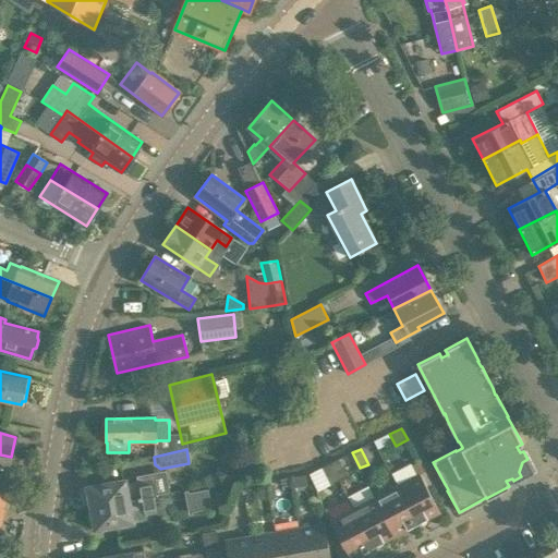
[(338,460),(330,464),(339,481),(347,476),(338,460)]
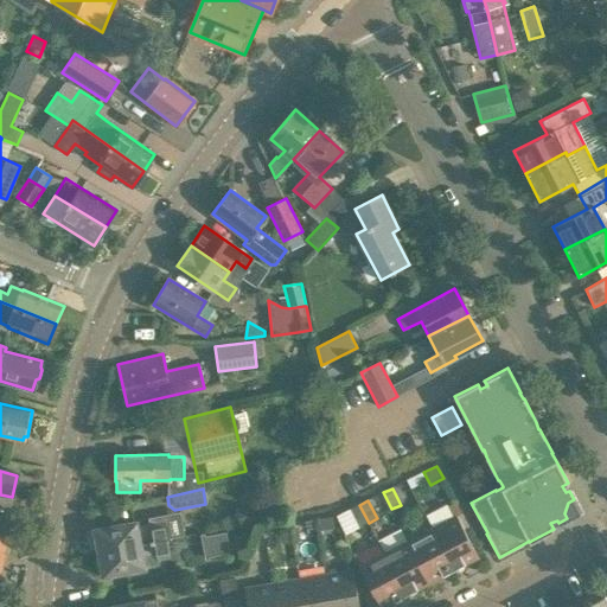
[(369,523),(359,505),(350,510),(359,528),(369,523)]
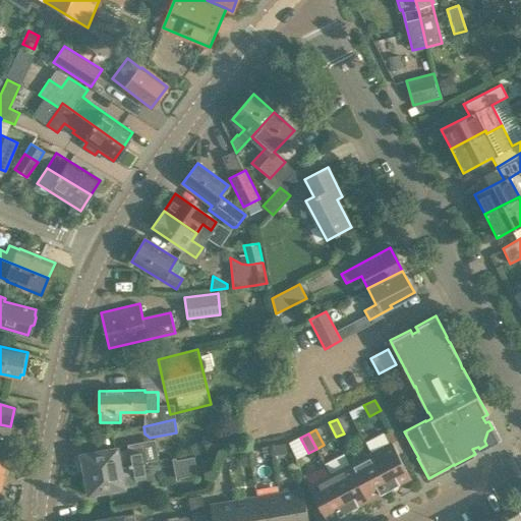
[(392,443),(370,454),(390,489),(411,479),(392,443)]
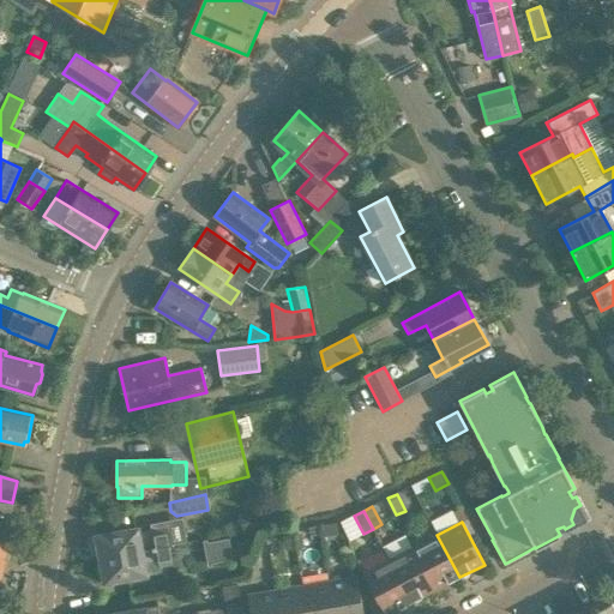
[(321,525),(323,539),(338,536),(336,523),(321,525)]
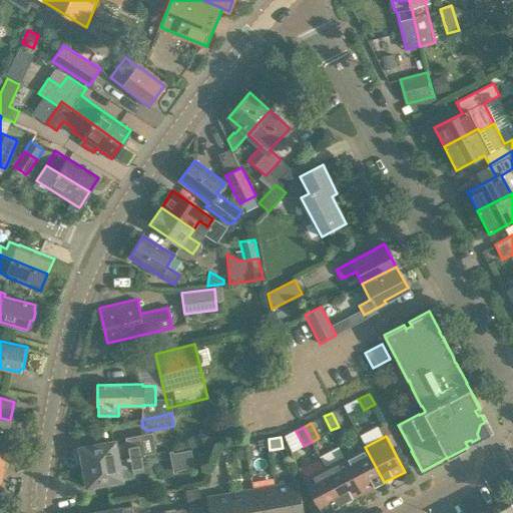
[(82,460),(83,467),(141,456),(138,442),(116,446),(115,441),(80,448),(80,451),(79,453),(80,459),(82,460)]
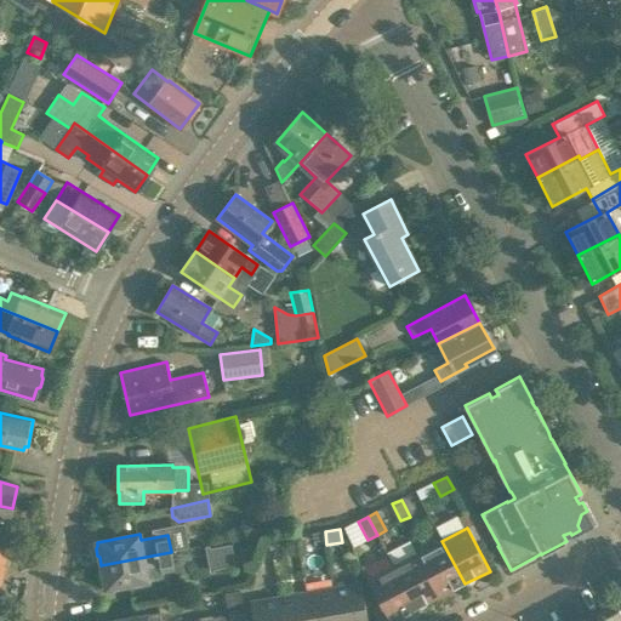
[(268,540),(269,552),(280,550),(278,537),(268,540)]
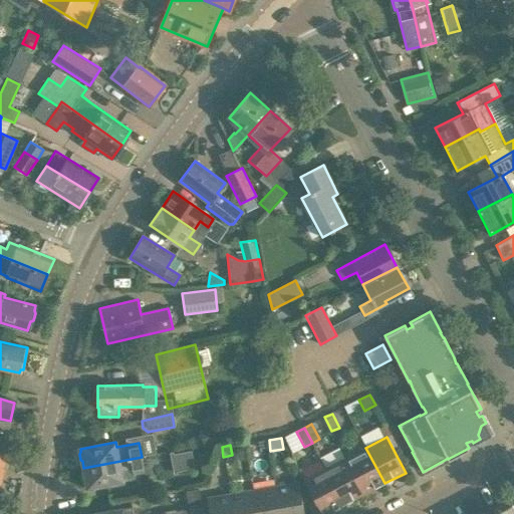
[(365,448),(345,459),(364,494),(384,483),(365,448)]
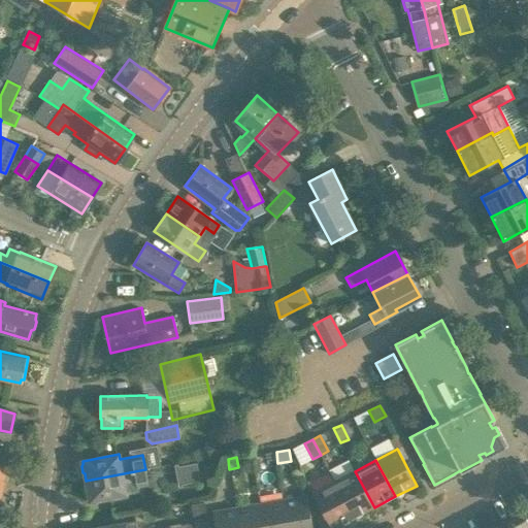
[(178,464),(175,464),(179,487),(183,486),(183,484),(200,481),(197,462),(178,465),(178,464)]
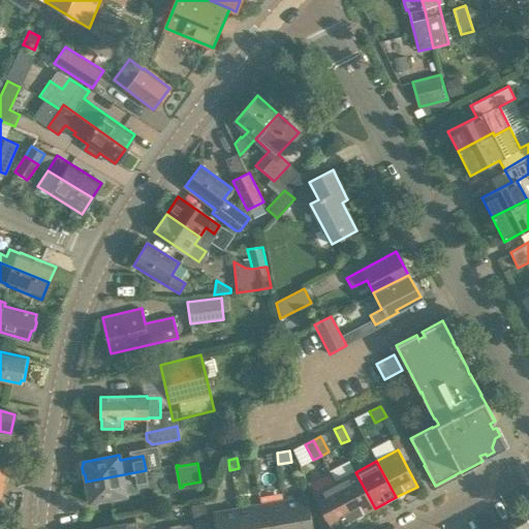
[(146,470),(86,481),(87,485),(83,487),(85,497),(87,499),(89,498),(90,502),(113,499),(115,500),(122,499),(124,497),(126,496),(126,495),(138,493),(137,488),(149,486),(146,470)]
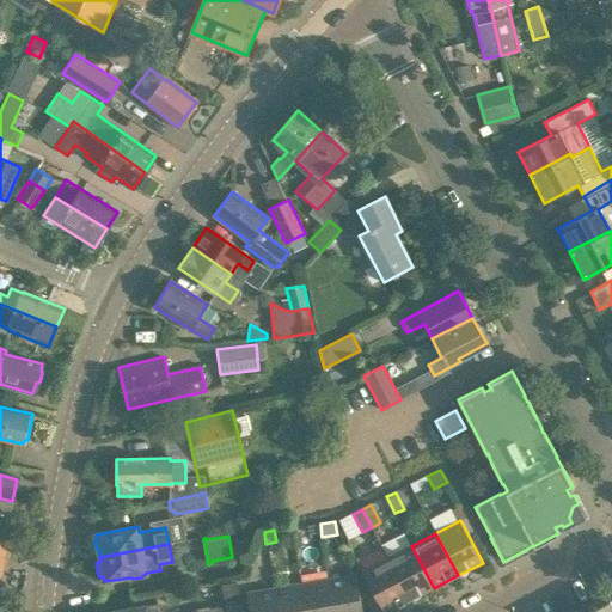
[(411,546),(387,558),(409,601),(434,588),(411,546)]
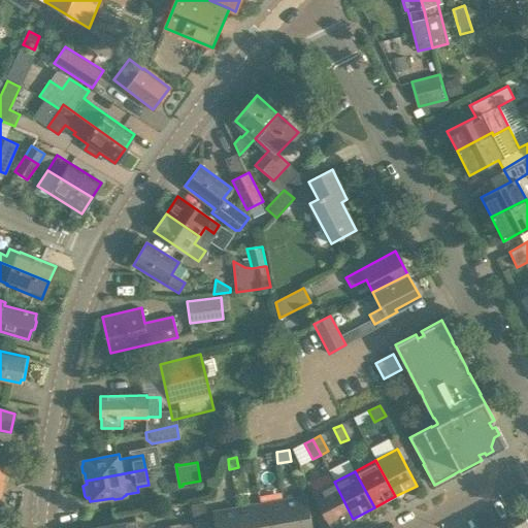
[(334,527),(353,519),(334,482),(312,493),(330,527),(334,527)]
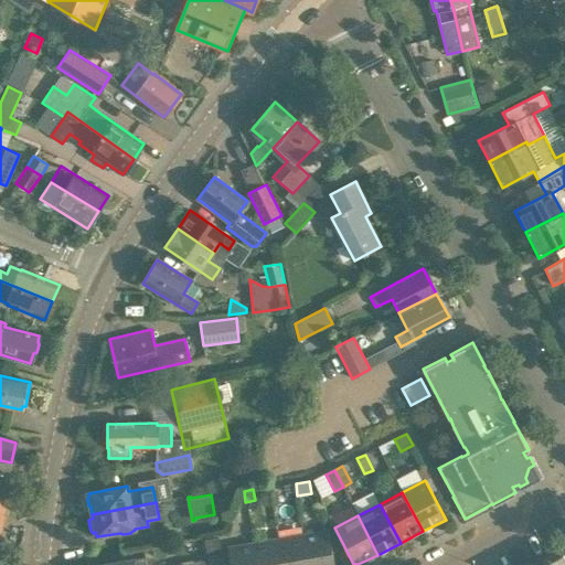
[(333,564),(329,531),(302,535),(308,564),(333,564)]
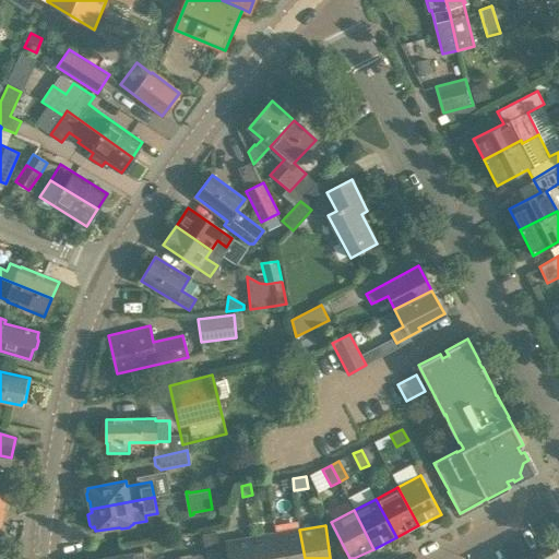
[(305,558),(299,530),(275,534),(278,558),(305,558)]
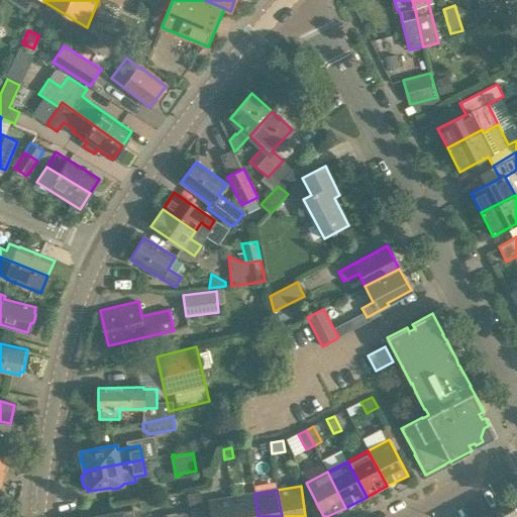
[(187,494),(190,516),(204,516),(200,492),(187,494)]
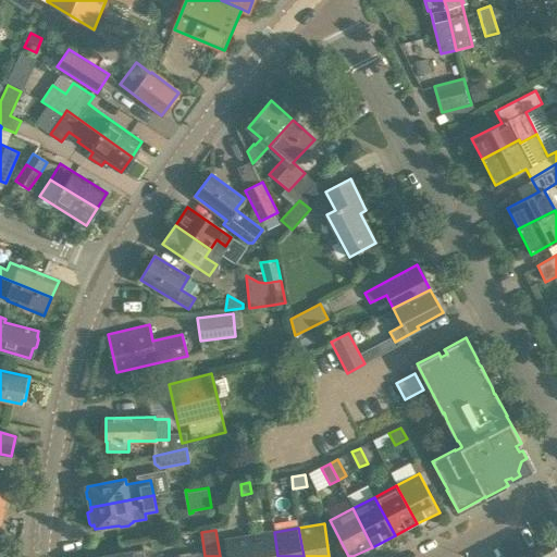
[(277,556),(274,532),(249,536),(252,556),(277,556)]
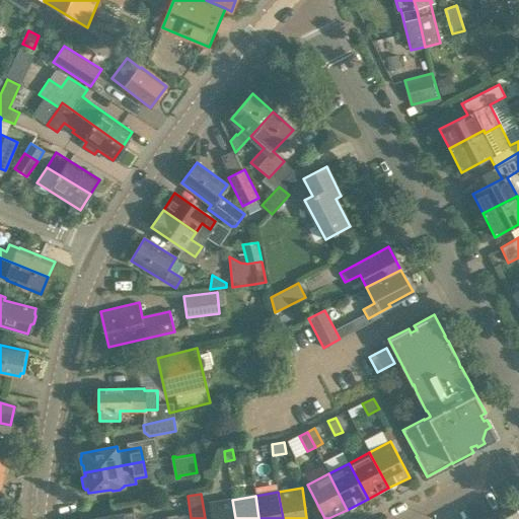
[(235,518),(232,500),(209,504),(211,518),(235,518)]
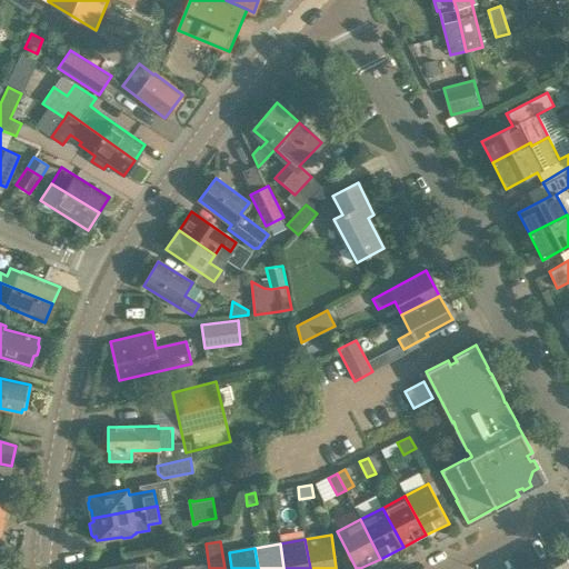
[(568,568),(568,556),(546,568),(568,568)]
